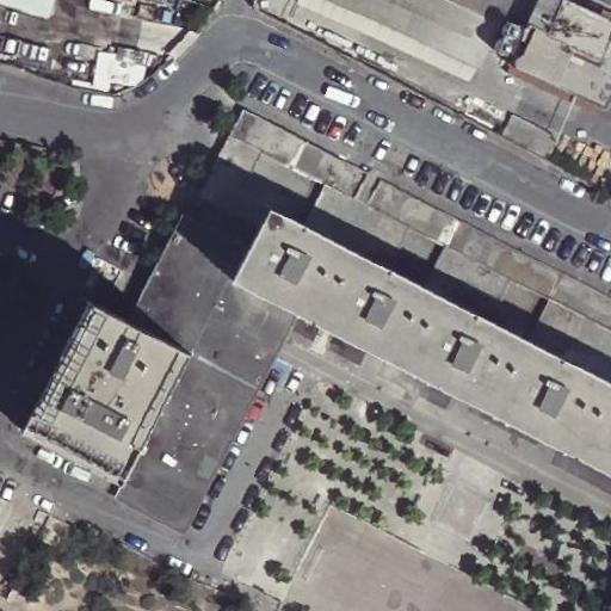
[(4,0),(45,13),(48,0),(4,0)]
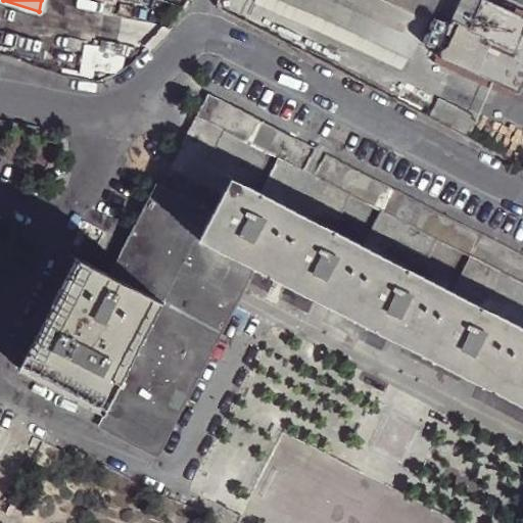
[(292,0),(318,10),(410,54),(434,0),(292,0)]
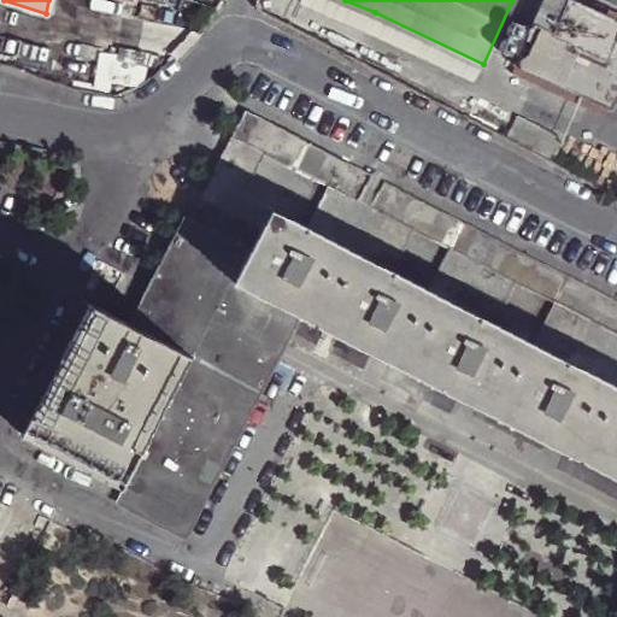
[(616,23),(563,0),(544,0),(511,72),(560,95),(565,84),(612,106),(616,95),(616,23)]
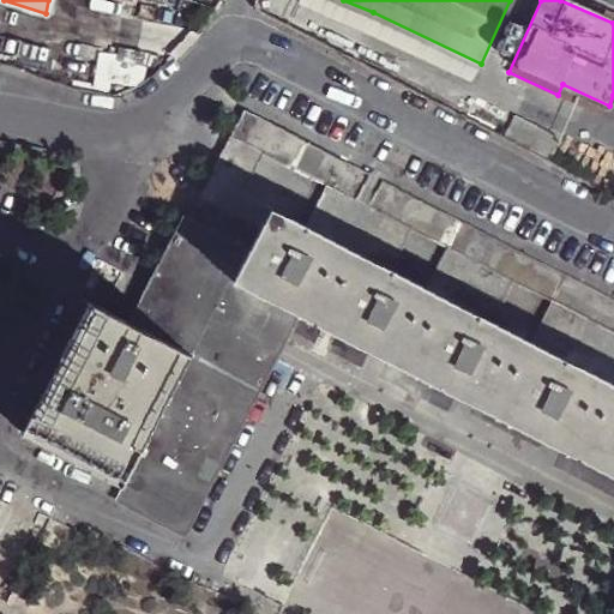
[(560,0),(613,23),(613,12),(587,0),(560,0)]
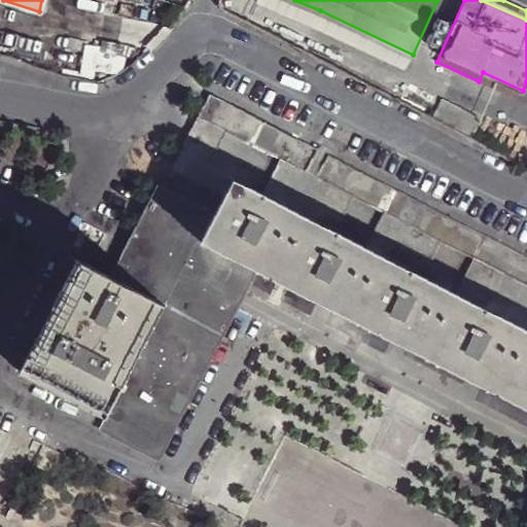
[(407,68),(413,55),(320,10),(312,26),(407,68)]
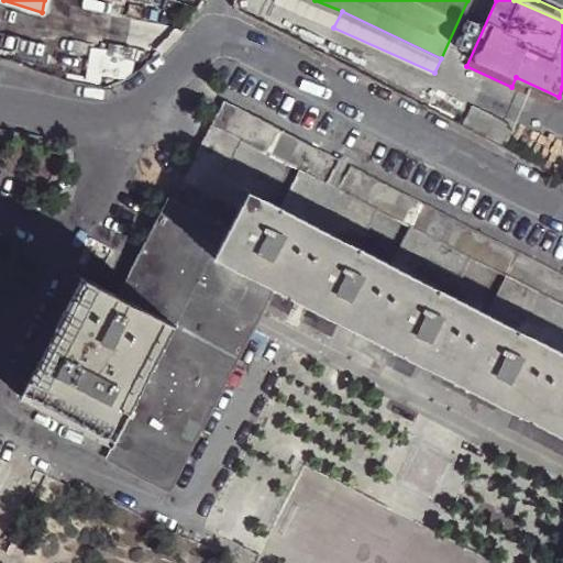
[(462,30),(466,34),(472,35),(476,32),(477,25),(476,23),(472,20),(465,20),(462,24),(462,30)]
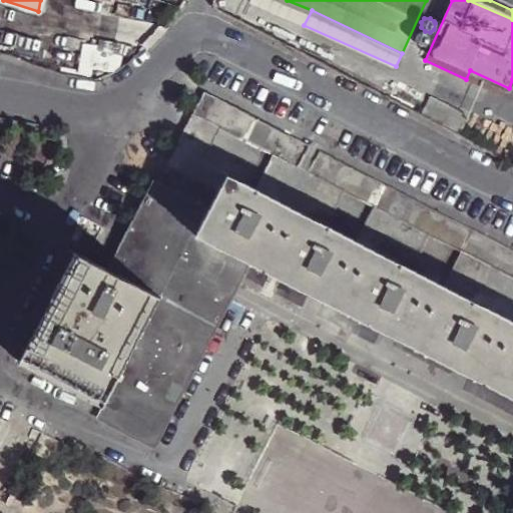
[(428,35),(425,31),(424,31),(419,31),(415,35),(415,40),(419,44),(424,44),(427,40),(428,35)]
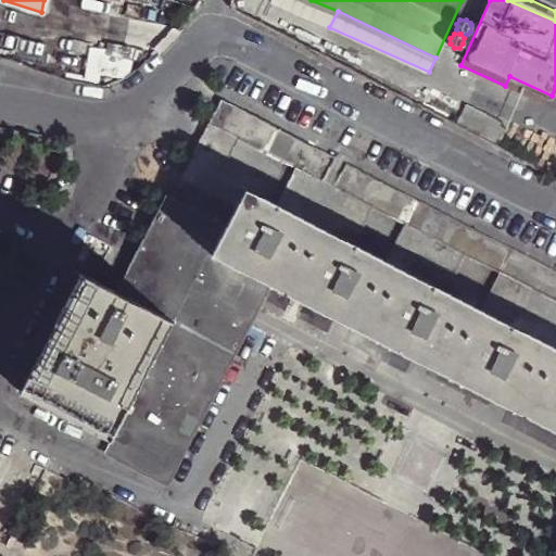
[(547,105),(552,96),(509,76),(505,86),(547,105)]
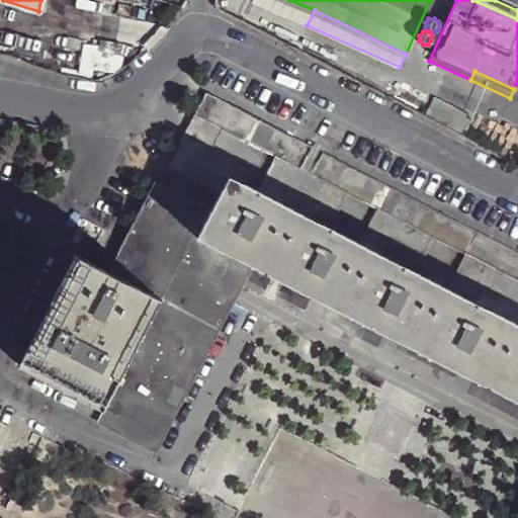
[(222,130),(276,157),(301,169),(313,147),(207,94),(195,115),(222,130)]
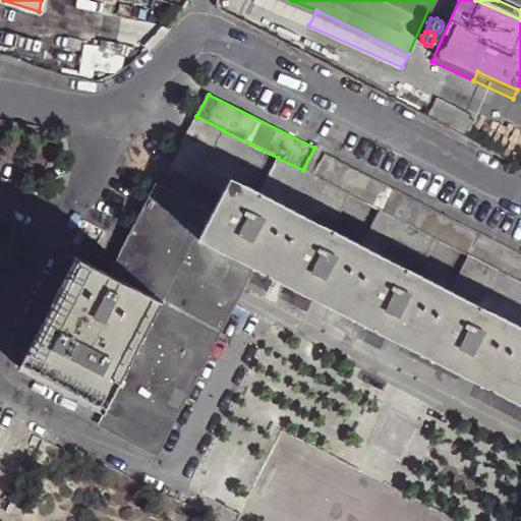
[(428,116),(465,135),(473,118),(437,99),(428,116)]
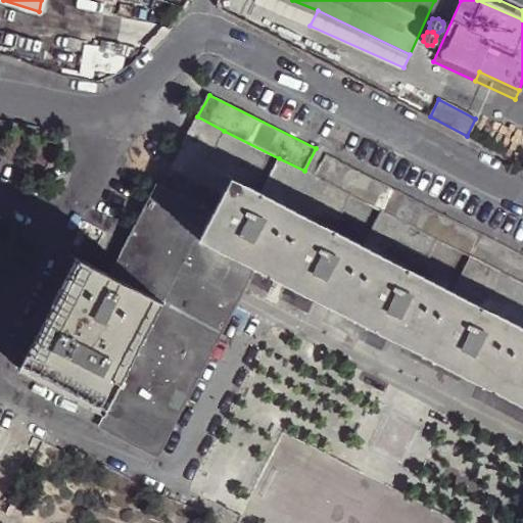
[(197,116),(184,145),(210,158),(224,131),(197,116)]
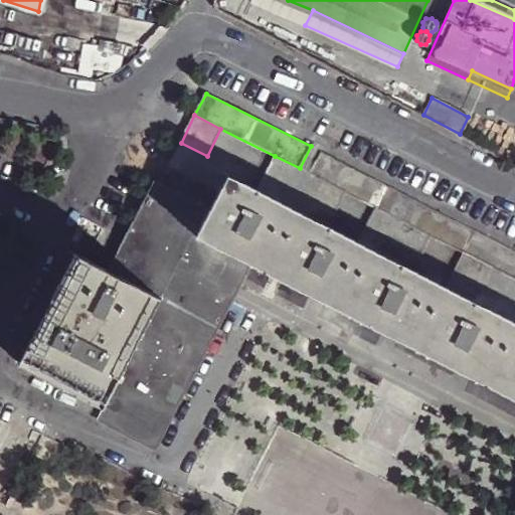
[(169,166),(220,192),(229,174),(232,170),(207,156),(181,143),(169,166)]
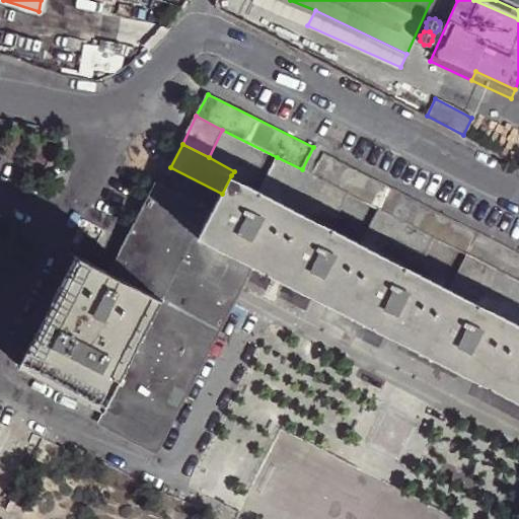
[(312,175),(350,195),(377,209),(436,238),(466,253),(518,280),(518,253),(323,153),(312,175)]
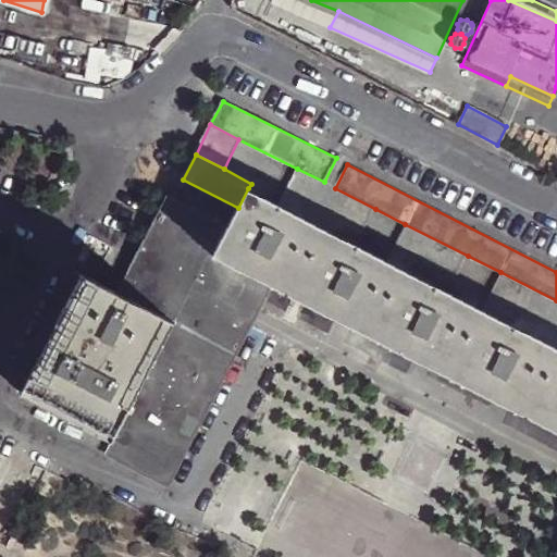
[(297,169),(277,206),(356,246),(375,209),(335,188),(324,182),(297,169)]
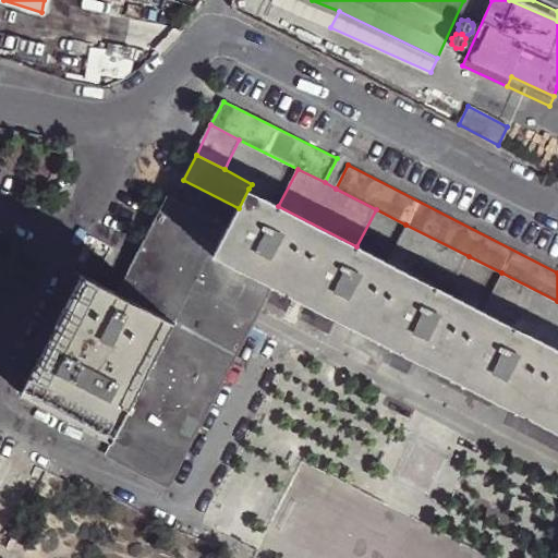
[(557,434),(557,349),(484,311),(449,293),(387,262),(356,246),(278,206),(249,189),(239,208),(229,227),(214,256),(257,279),(271,287),(557,434)]
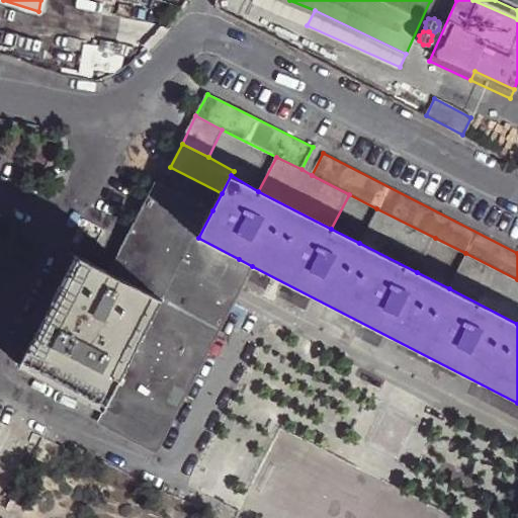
[(156,183),(108,272),(156,297),(111,373),(120,377),(104,408),(151,433),(239,259),(198,238),(212,210),(156,183)]
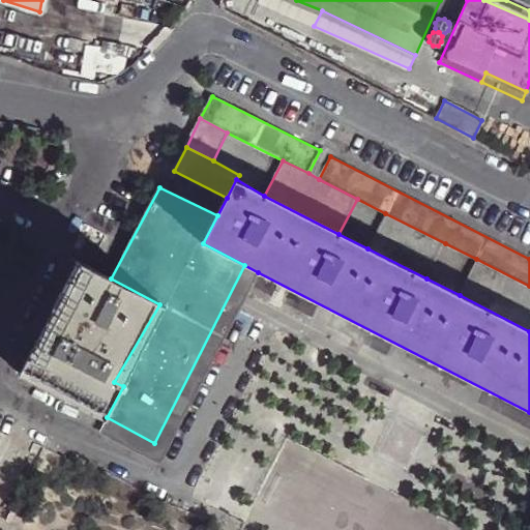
[(385,213),(367,248),(427,278),(445,243),(385,213)]
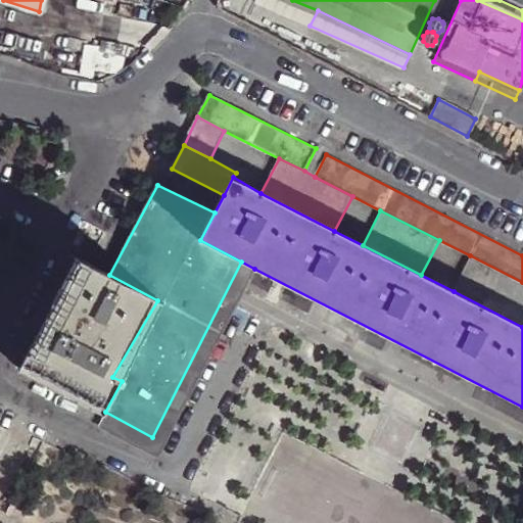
[(454,291),(522,327),(522,282),(470,255),(454,291)]
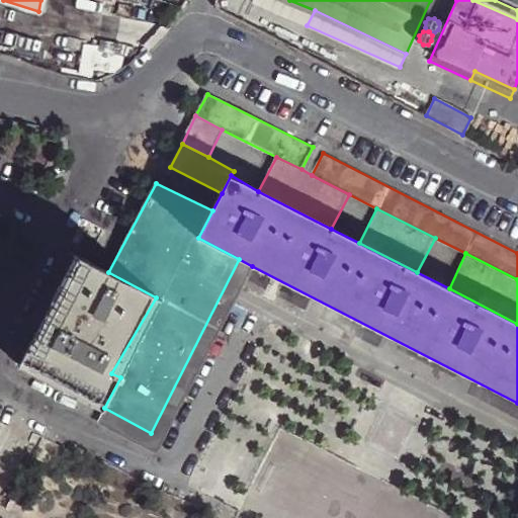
[(45,339),(90,262),(78,256),(35,334),(45,339)]
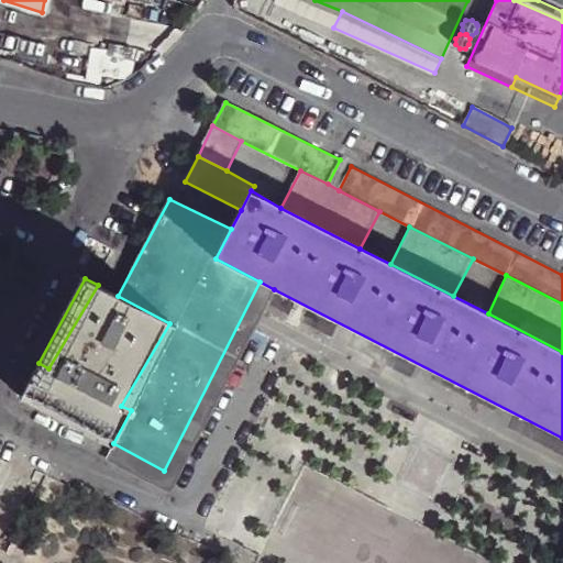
[(164,471),(113,443),(105,461),(172,498),(274,289),(260,282),(164,471)]
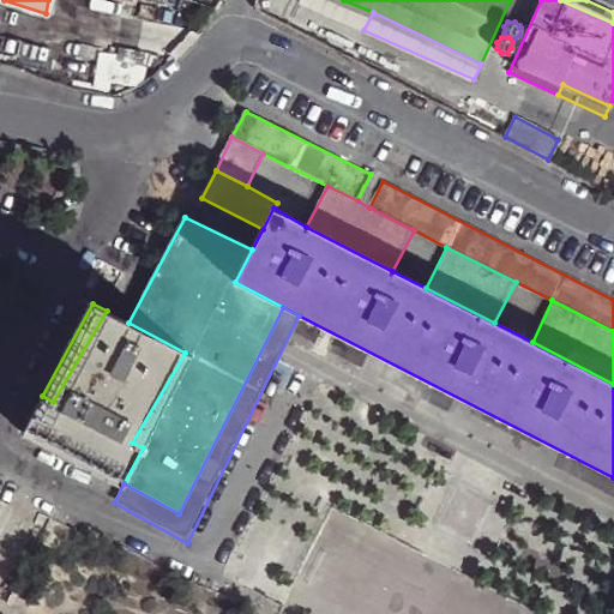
[(128,323),(107,311),(53,402),(42,396),(24,429),(124,483),(143,447),(132,443),(185,353),(128,323)]
